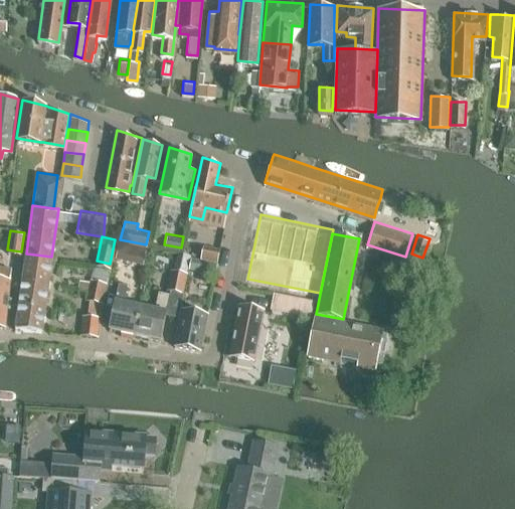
[(142,267),(142,264),(145,249),(120,243),(116,261),(142,267)]
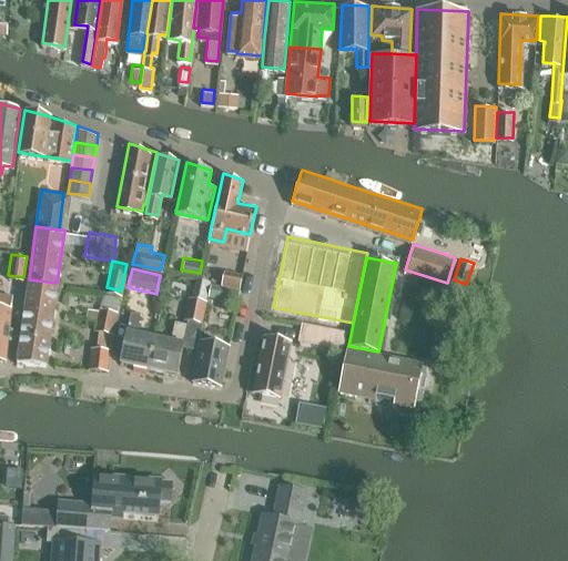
[(240,285),(243,273),(224,268),(222,282),(240,285)]
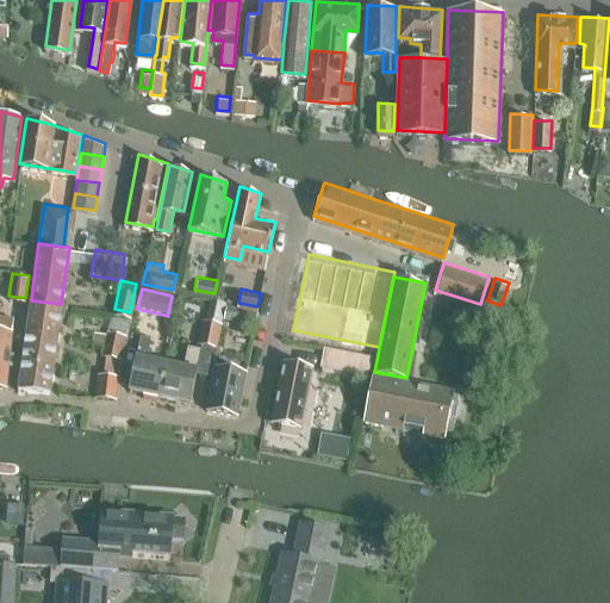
[(31,300),(26,328),(57,333),(61,304),(31,300)]
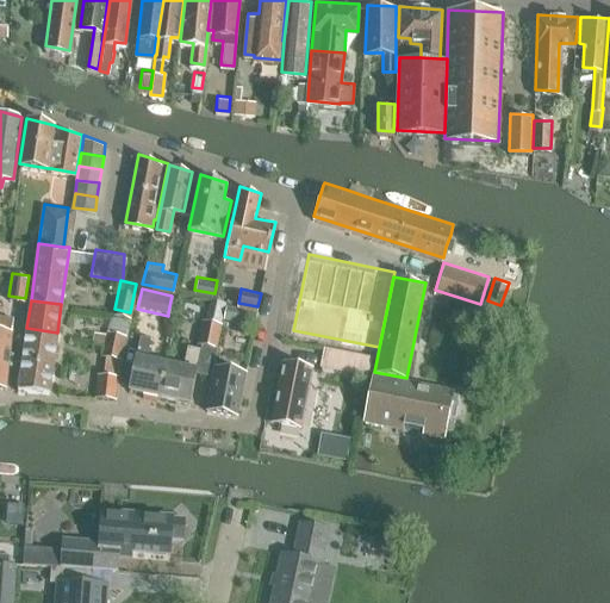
[(246,306),(226,303),(224,315),(243,318),(246,306)]
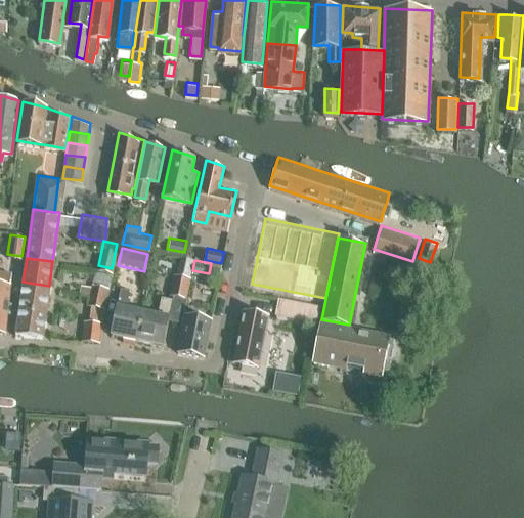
[(6,327),(11,270),(0,268),(0,330),(0,331),(6,327)]
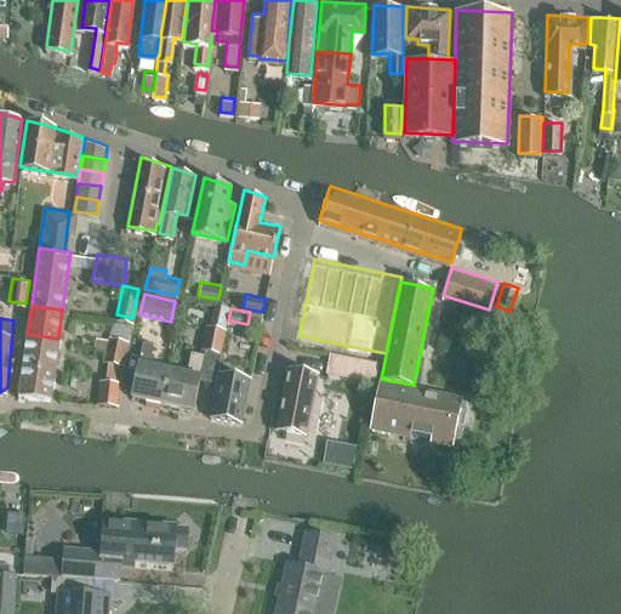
[(221,351),(226,327),(210,324),(205,347),(221,351)]
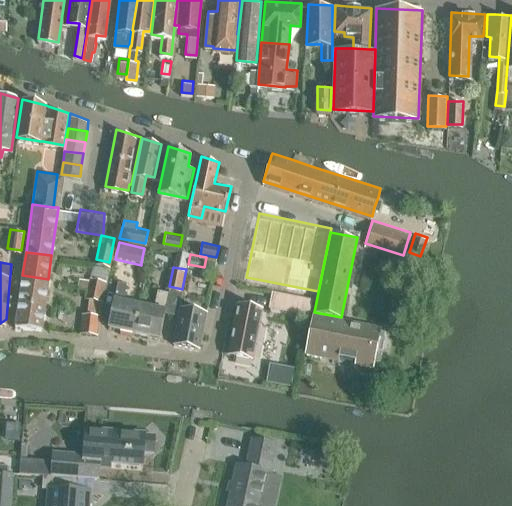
[(22,275),(19,299),(44,303),(48,279),(22,275)]
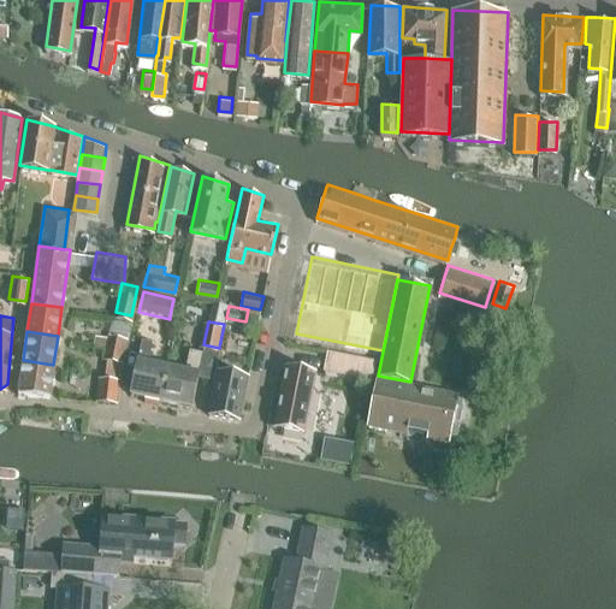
[(106,343),(125,346),(128,335),(108,331),(106,343)]
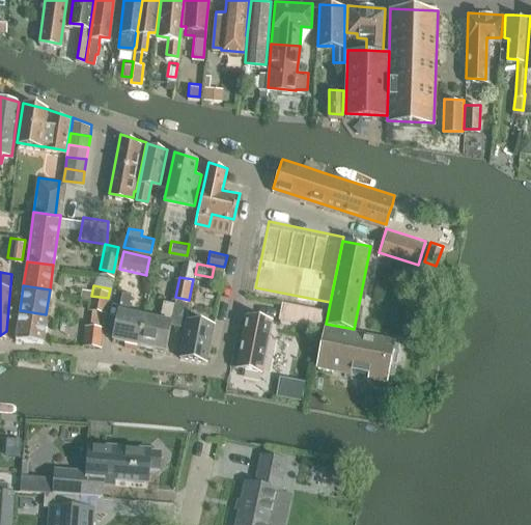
[(113,337),(139,342),(145,313),(130,310),(134,293),(122,291),(113,337)]
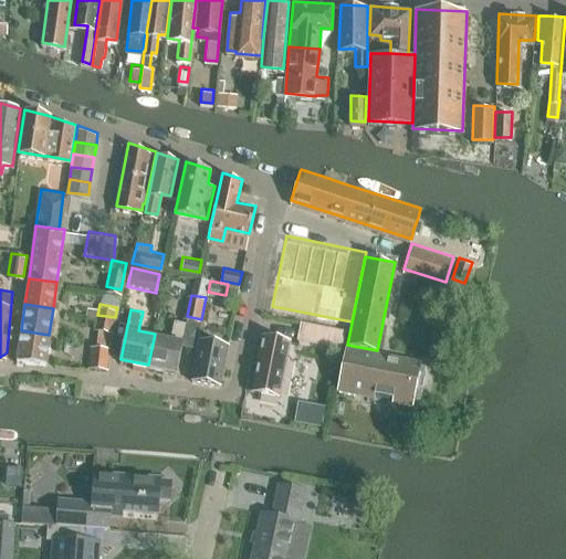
[(95,326),(113,329),(115,317),(97,315),(95,326)]
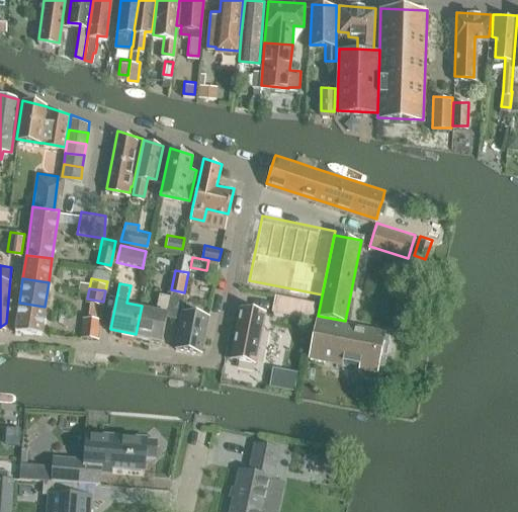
[(161,339),(170,293),(160,291),(156,309),(142,306),(136,334),(161,339)]
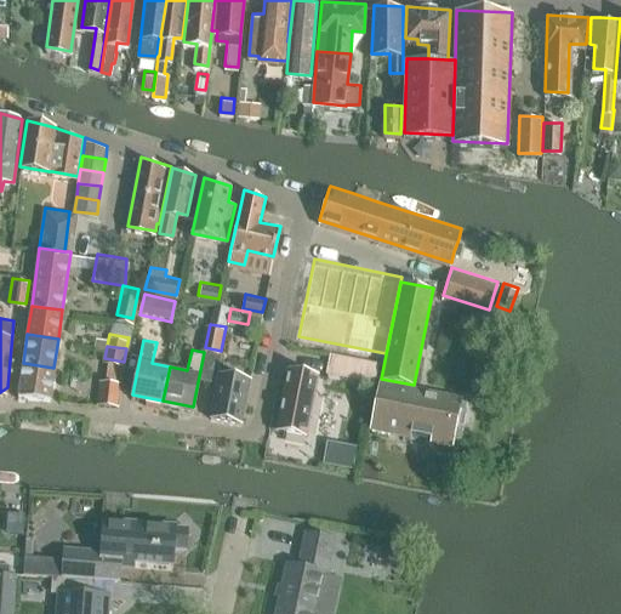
[(380,359),(331,350),(328,368),(375,377),(380,359)]
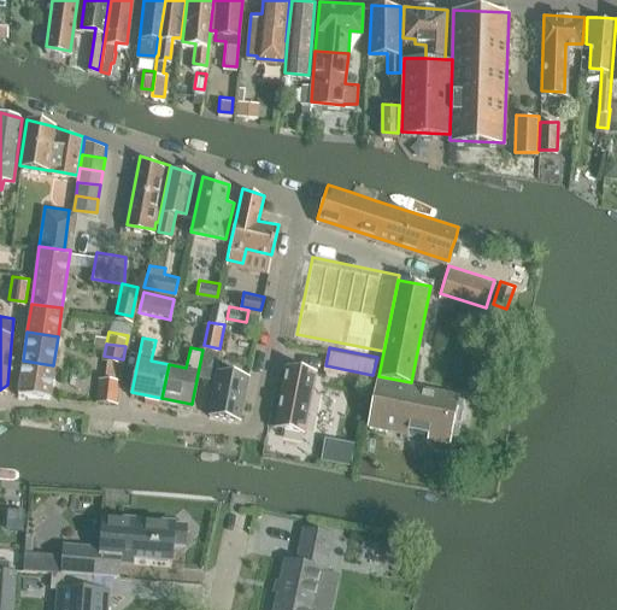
[(50,394),(50,393),(53,365),(23,361),(18,392),(50,394)]
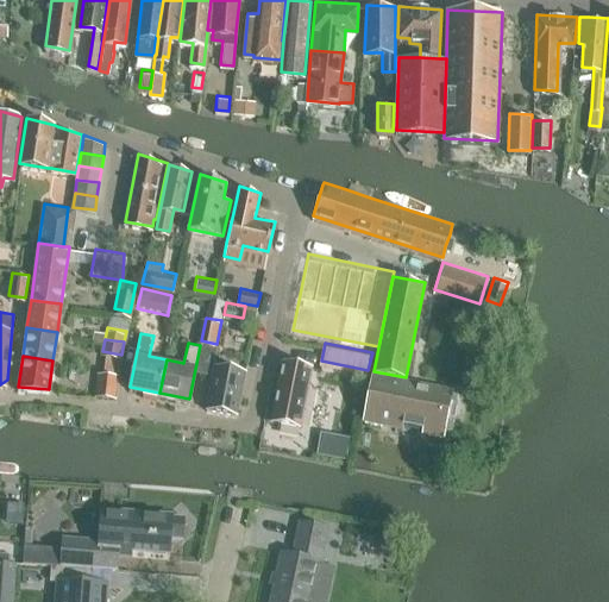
[(312,364),(283,359),(271,418),(300,424),(312,364)]
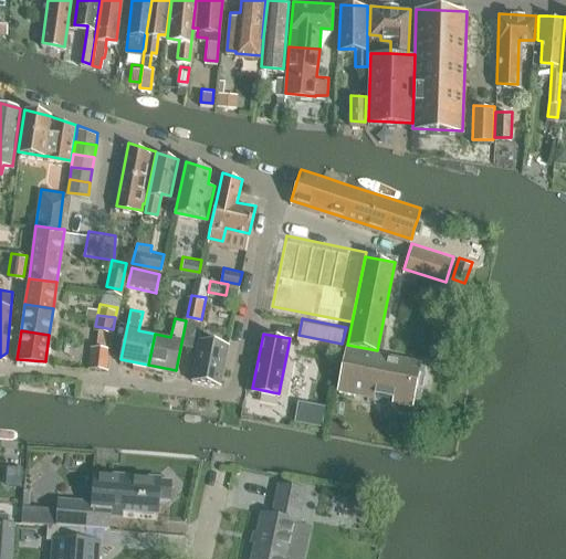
[(220,383),(229,341),(200,336),(192,377),(220,383)]
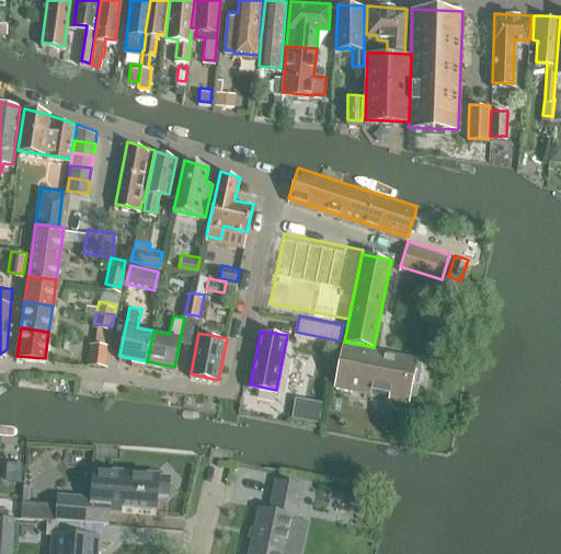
[(106,362),(109,342),(91,339),(88,361),(106,362)]
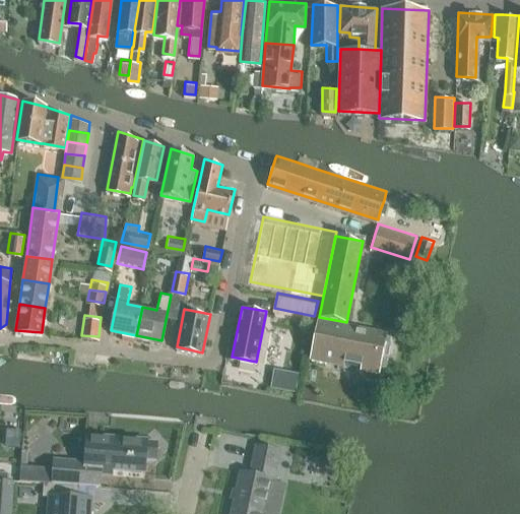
[(366,365),(365,368),(379,371),(387,330),(346,322),(319,317),(311,358),(339,363),(339,360),(366,365)]
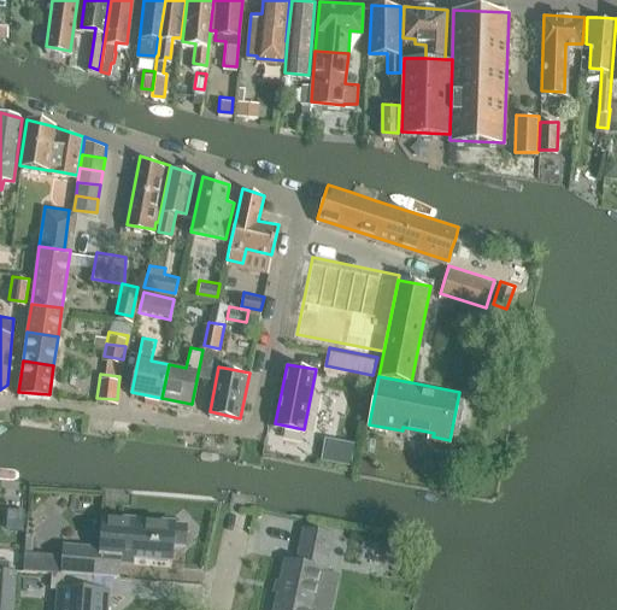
[(171,557),(172,540),(184,541),(186,522),(174,521),(174,518),(103,514),(100,557),(119,558),(119,553),(171,557)]
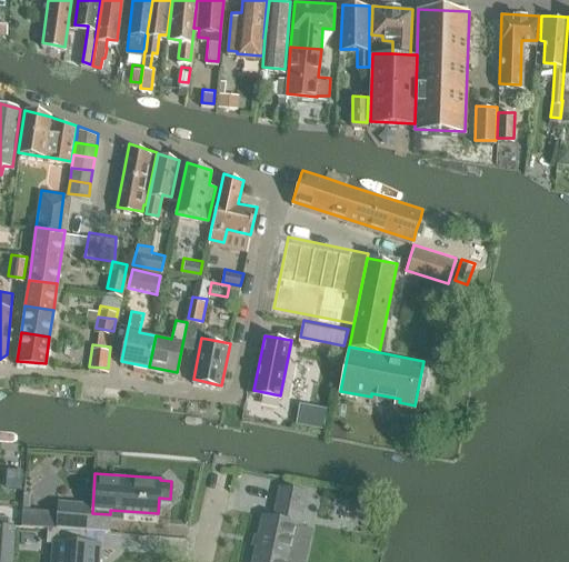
[(309,491),(280,484),(273,515),(263,513),(251,561),(305,561),(313,523),(302,520),(309,491)]
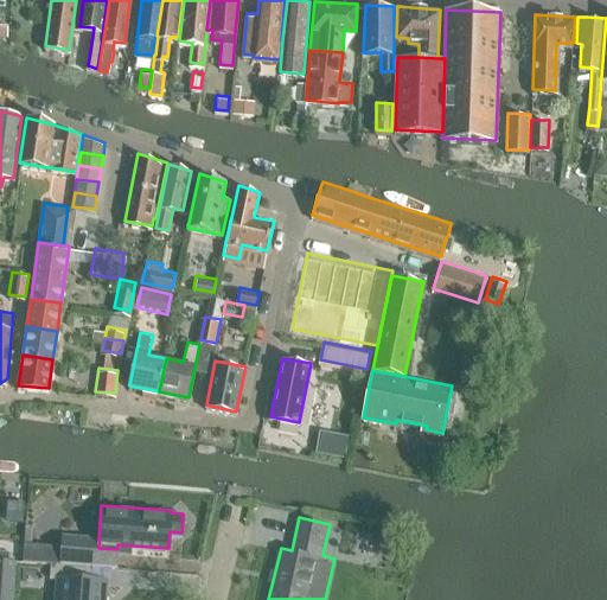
[(24,541),(23,557),(51,559),(93,562),(94,546),(24,541)]
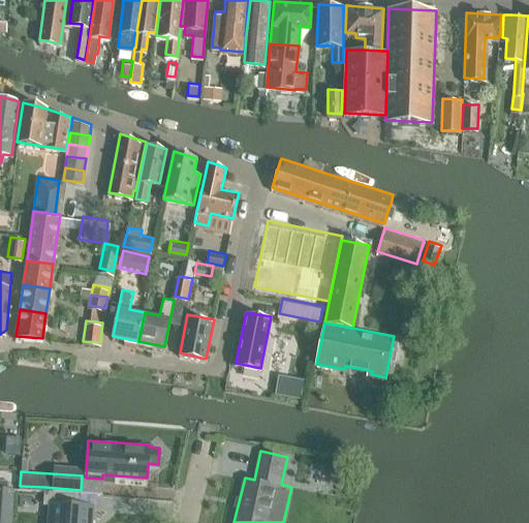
[(0,522),(10,522),(13,486),(0,485),(0,522)]
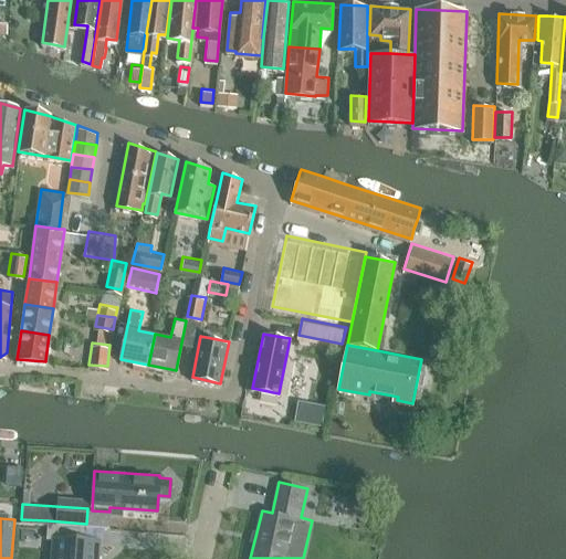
[(48,520),(46,536),(53,536),(51,558),(97,558),(100,538),(85,537),(86,524),(48,520)]
